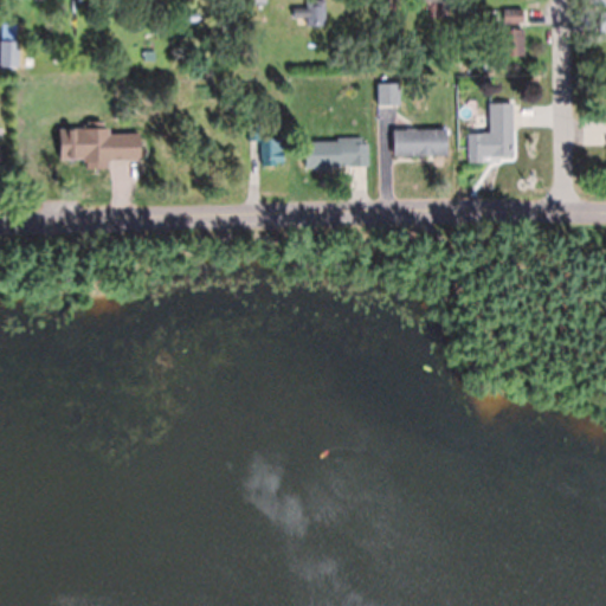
[(5,0),(5,14),(23,14),(23,0),(5,0)]
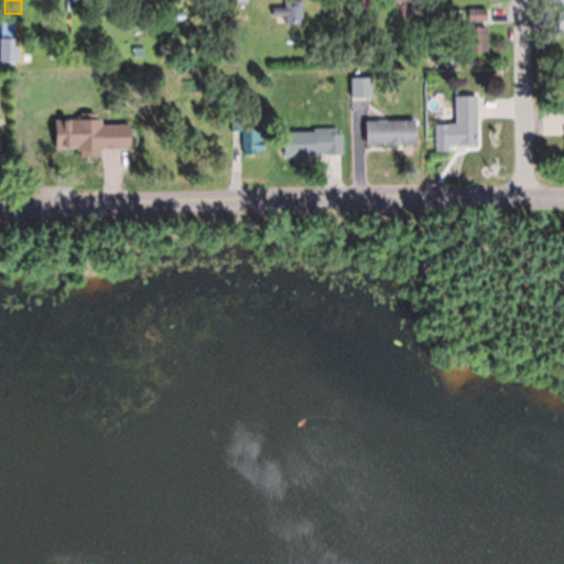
[(284,22),(284,15),(280,15),(280,7),(284,7),(302,6),(302,21),(284,22)]
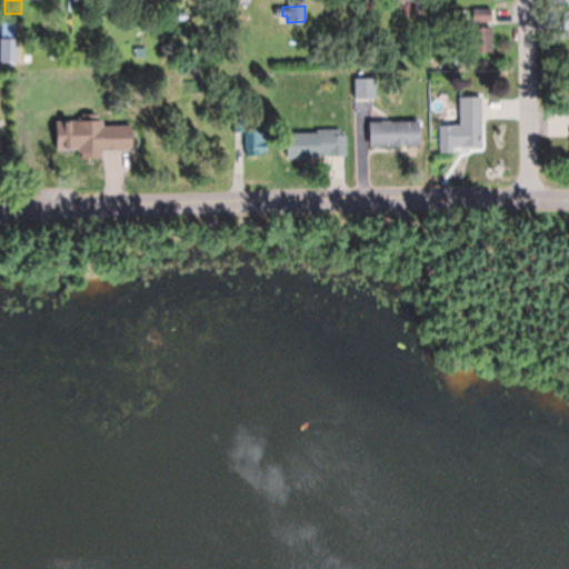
[(490,17),(490,20),(472,20),(472,8),(490,8),(490,9),(490,17)]
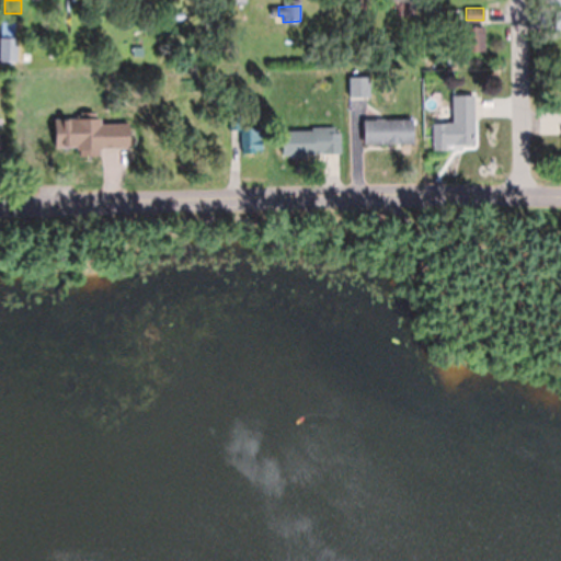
[(462,49),(462,26),(484,26),(484,32),(485,32),(485,36),(484,36),(484,49),(462,49)]
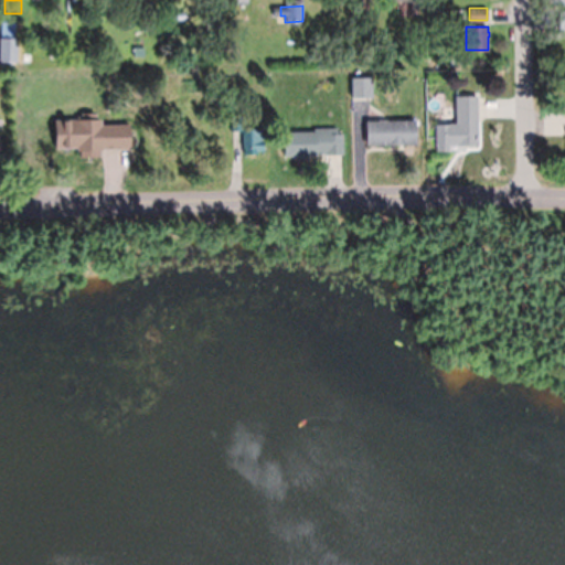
[(0,63),(16,64),(16,42),(0,41),(0,63)]
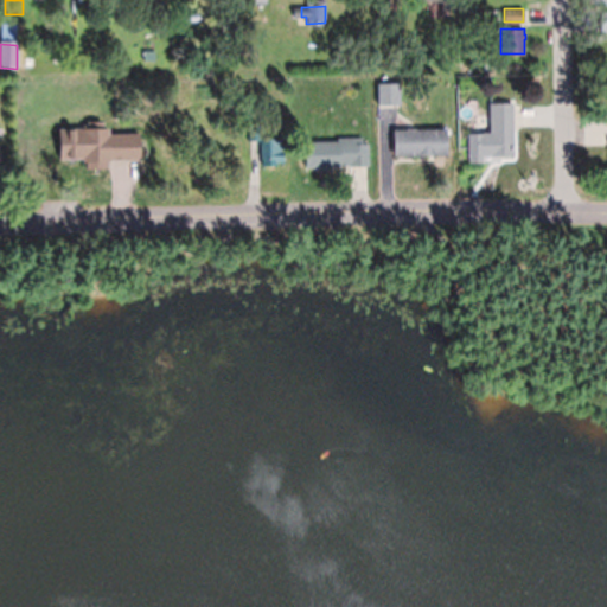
[(144,59),(144,50),(153,50),(153,59),(144,59)]
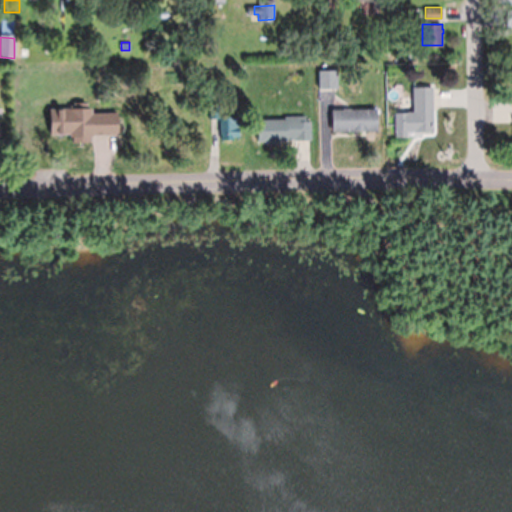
[(398,73),(387,73),(387,64),(398,64),(398,73)]
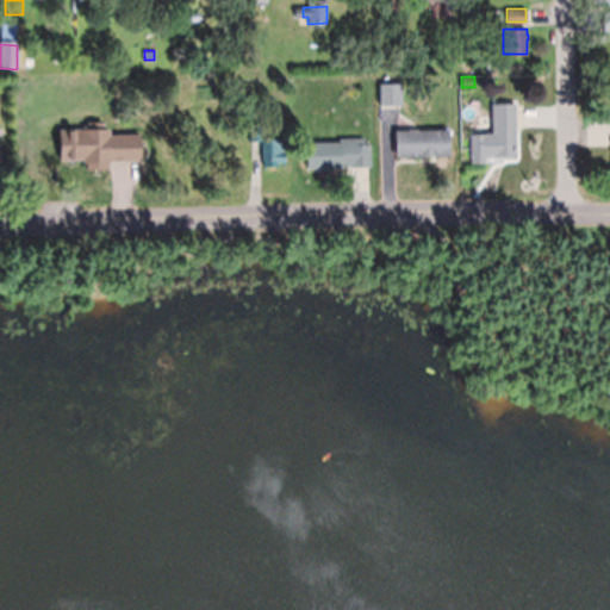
[(380,105),(379,82),(400,82),(402,104),(380,105)]
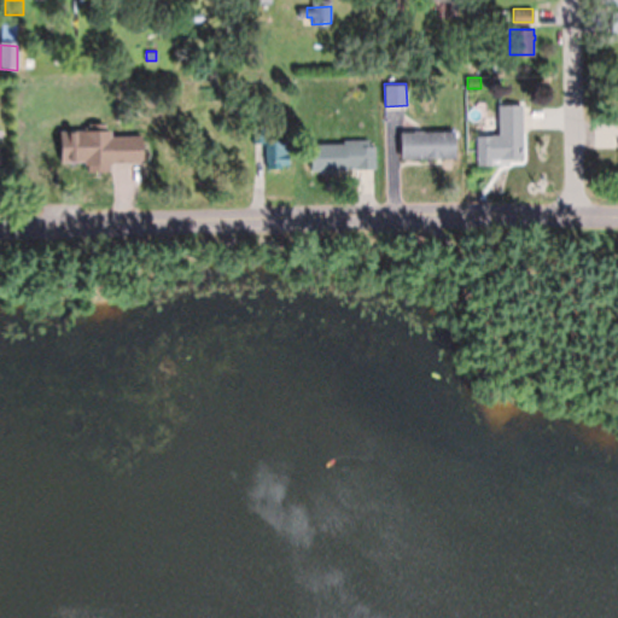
[(522,108),(523,130),(523,157),(490,158),(490,163),(477,164),(476,135),(490,135),(490,134),(499,134),(497,105),(522,104),(522,108)]
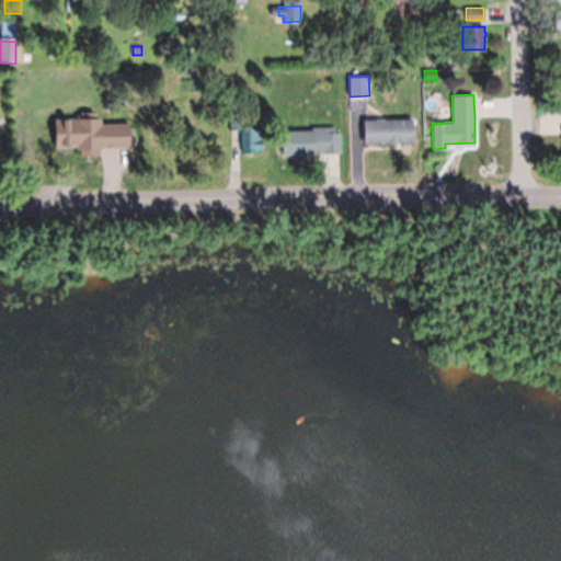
[(80,156),(79,148),(77,148),(76,119),(81,119),(81,113),(95,112),(95,118),(101,118),(101,148),(99,148),(99,155),(80,156)]
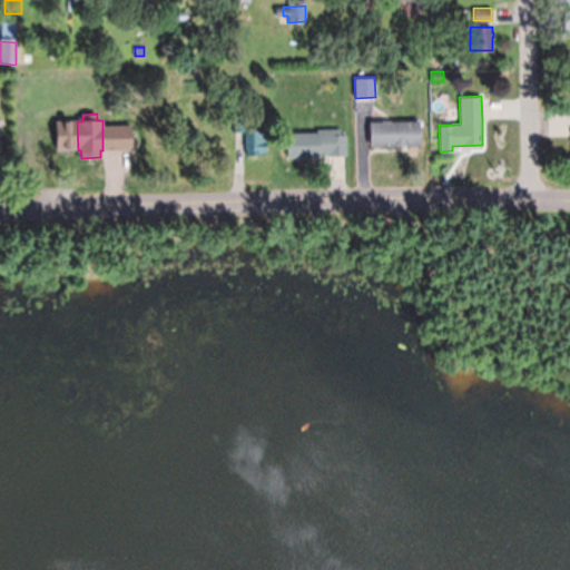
[(243,131),(235,133),(234,133),(233,116),(244,115),(244,125),(248,124),(248,130),(265,129),(266,150),(258,151),(258,154),(246,154),(245,148),(244,148),(243,131)]
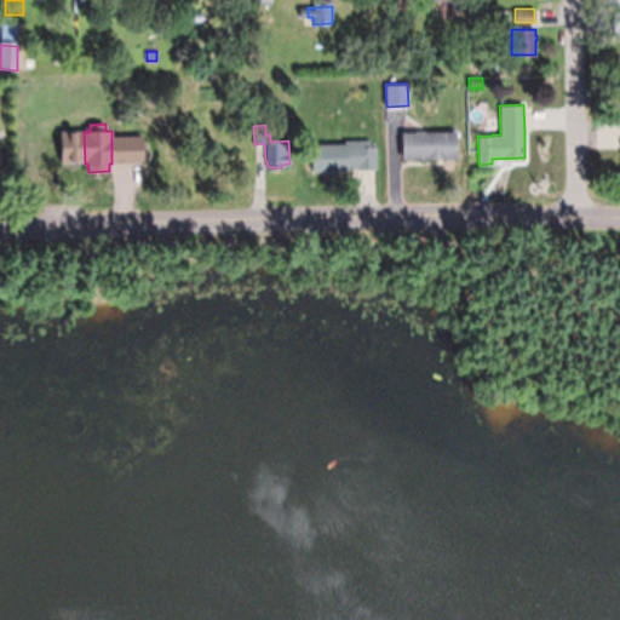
[(435,165),(435,133),(451,133),(451,164),(435,165)]
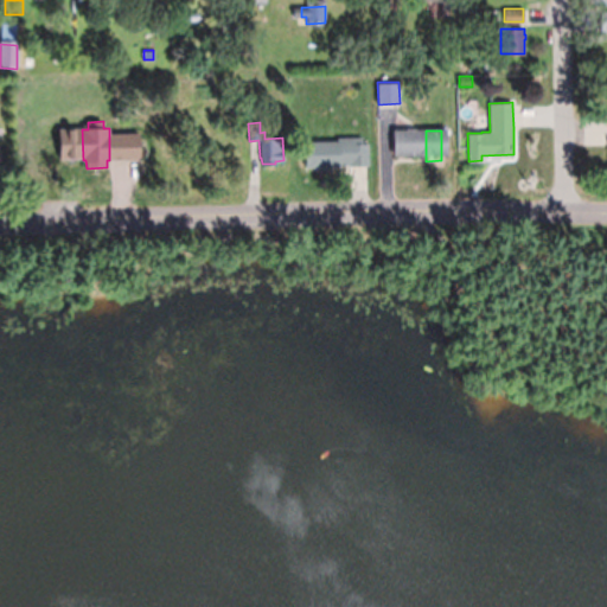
[(365,165),(351,166),(347,166),(347,165),(325,165),(325,170),(319,170),(319,167),(311,167),(311,166),(305,166),(305,141),(337,140),(337,138),(362,136),(362,144),(368,144),(369,165),(365,165)]
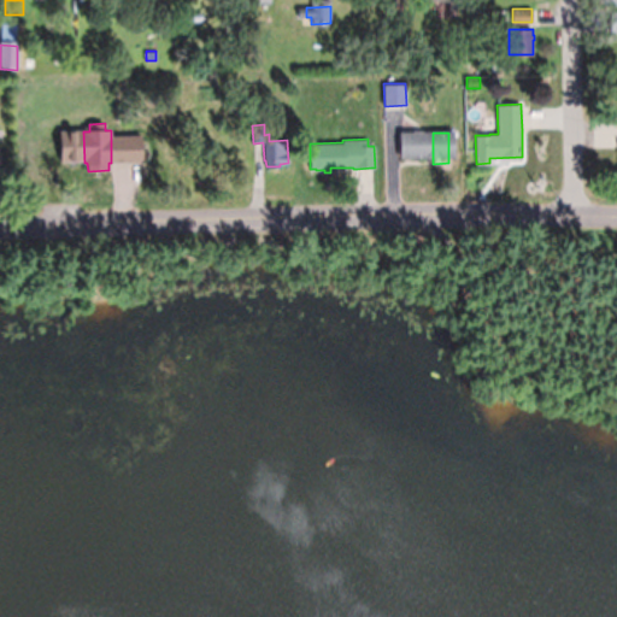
[(42,164),(40,164),(39,141),(62,140),(62,144),(64,144),(64,147),(62,147),(63,164),(59,164),(42,164)]
